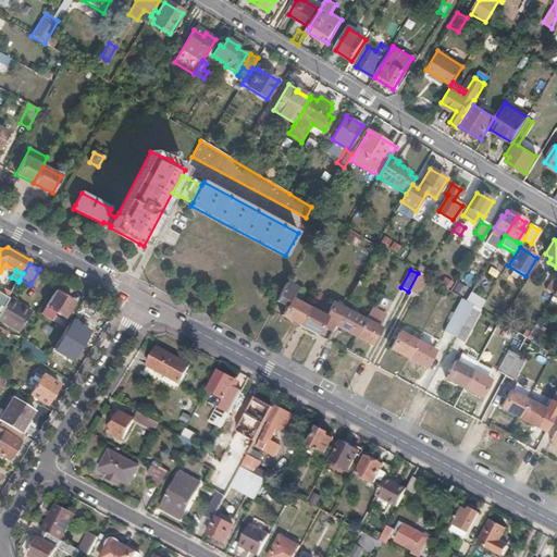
[(428,279),(418,273),(408,292),(418,296),(428,279)]
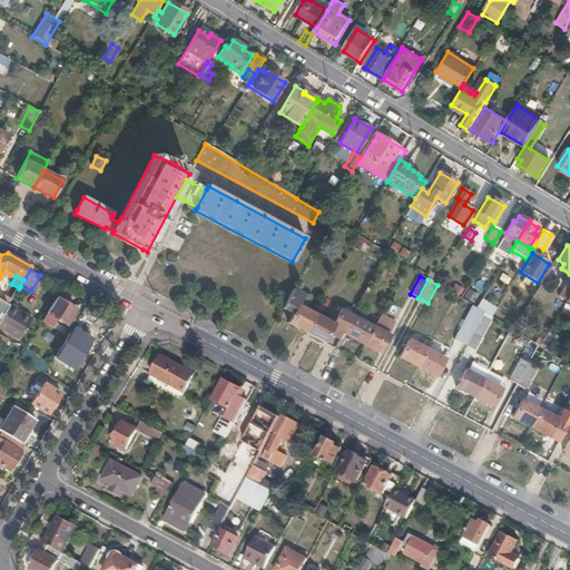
[(0,321),(9,305),(19,288),(11,284),(1,302),(0,302),(0,321)]
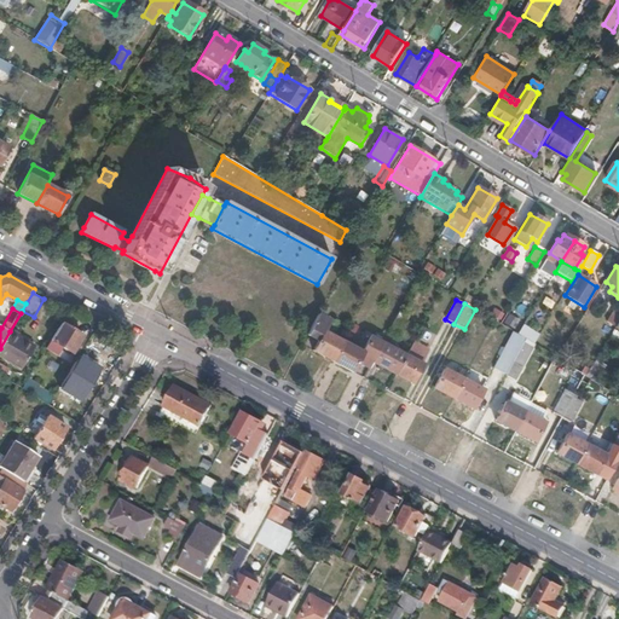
[(408,317),(398,312),(387,331),(397,337),(408,317)]
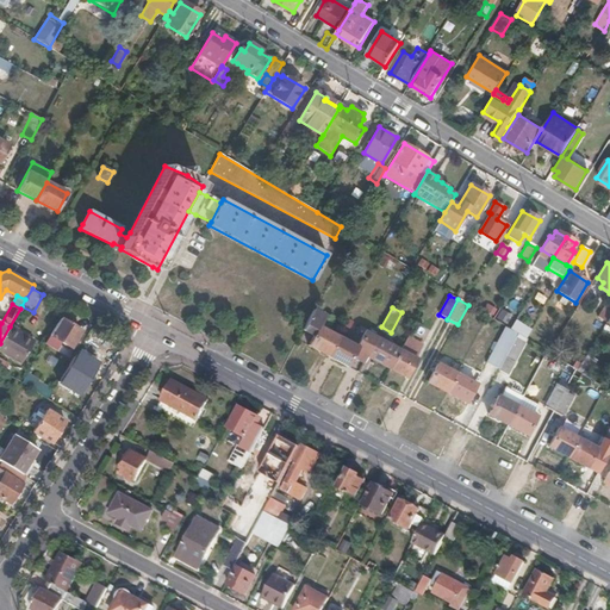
[(328,358),(338,337),(318,328),(325,315),(313,309),(302,331),(313,337),(307,347),(328,358)]
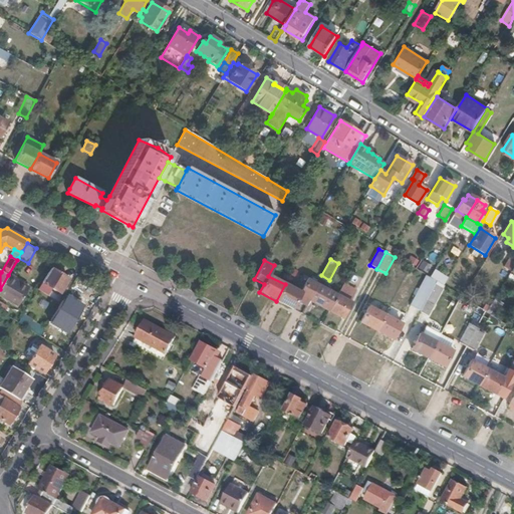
[(68,281),(70,278),(62,273),(53,268),(45,283),(51,286),(49,289),(53,291),(55,289),(64,294),(71,282),(68,281)]
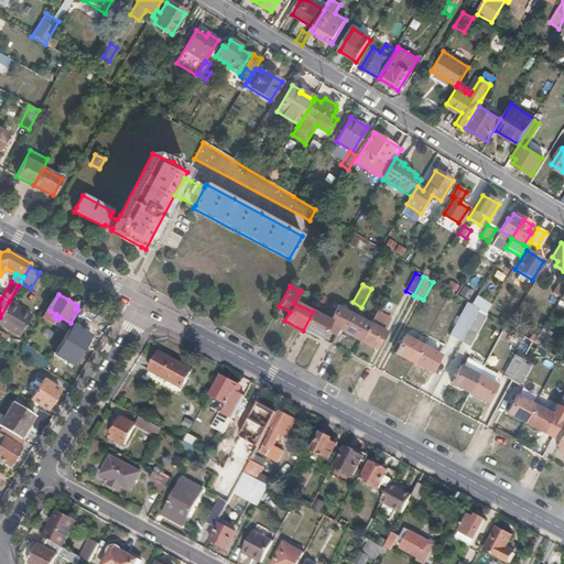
[(0,322),(21,335),(33,315),(24,310),(9,302),(0,317),(0,322)]
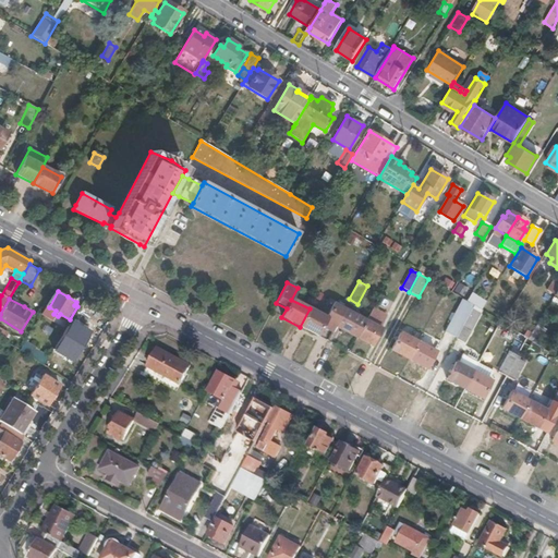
[(462,328),(471,310),(473,306),(461,299),(445,331),(456,338),(462,328)]
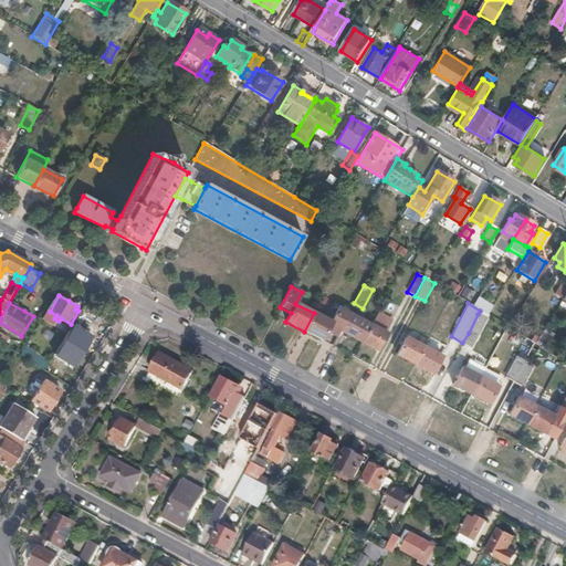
[(331,323),(314,313),(304,332),(322,341),(326,332),(336,337),(338,332),(348,314),(338,308),(331,323)]
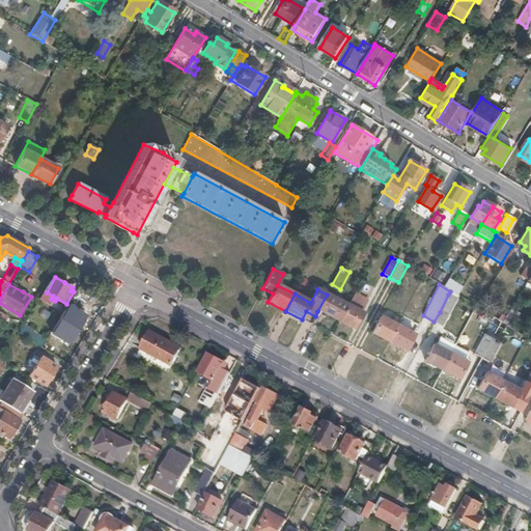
[(53,296),(47,292),(43,299),(53,306),(55,301),(51,299),(53,296)]
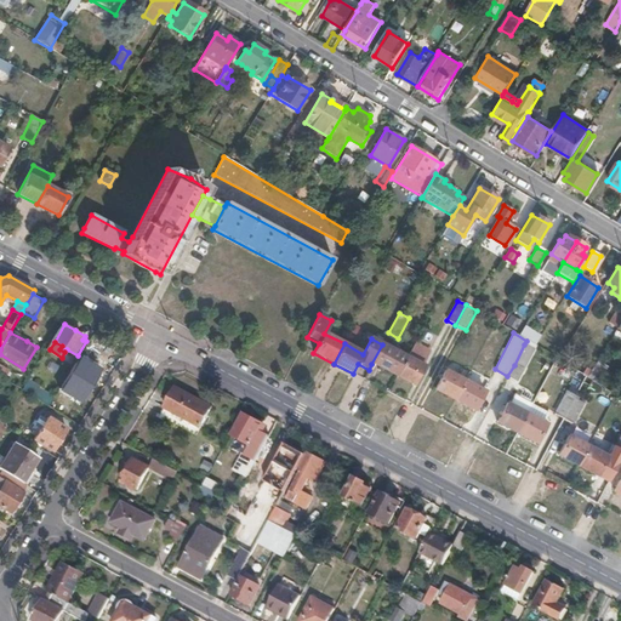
[(396,376),(406,357),(382,345),(371,364),(396,376)]
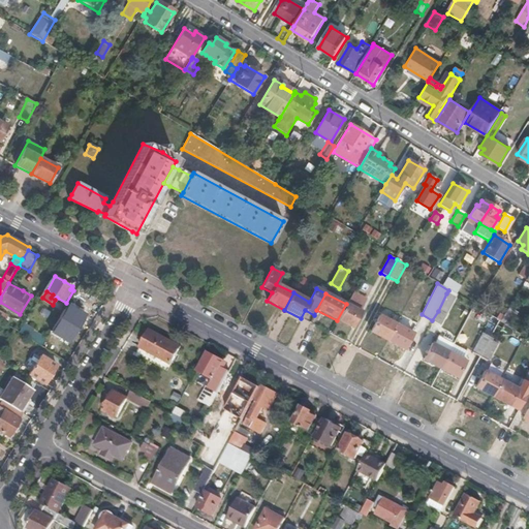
[(438,311),(432,320),(441,324),(455,298),(446,293),(438,311)]
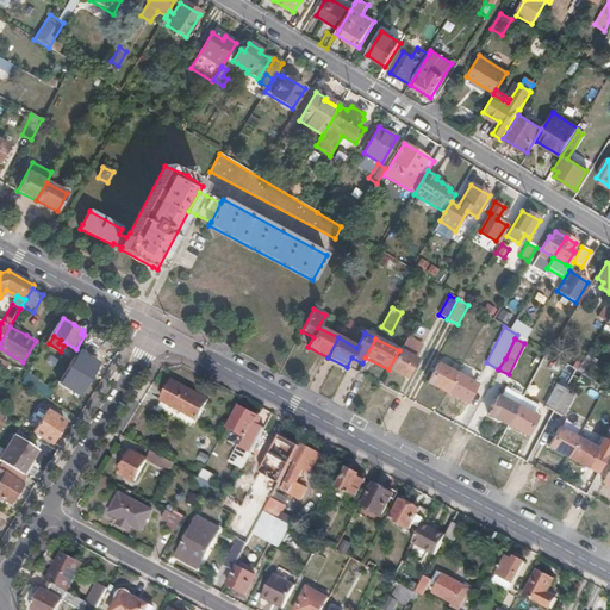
[(419,350),(404,342),(399,350),(388,369),(406,379),(416,360),(415,359),(419,350)]
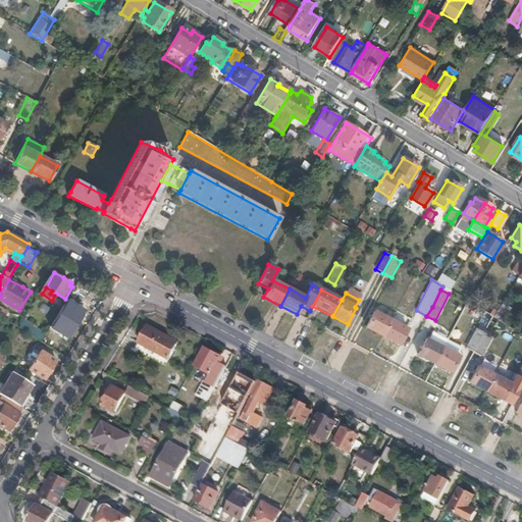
[(69,336),(86,310),(67,300),(52,326),(69,336)]
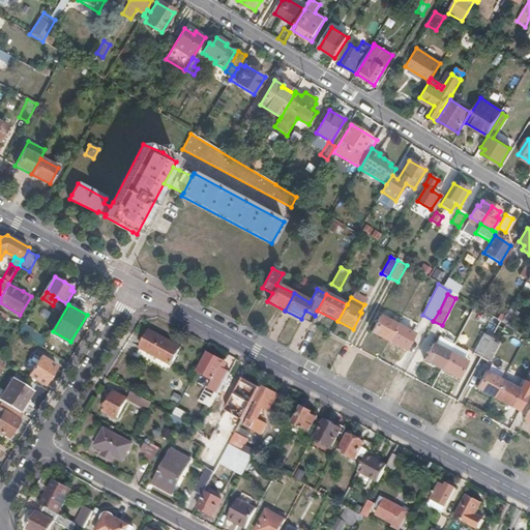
[(510,308),(501,322),(509,327),(519,314),(510,308)]
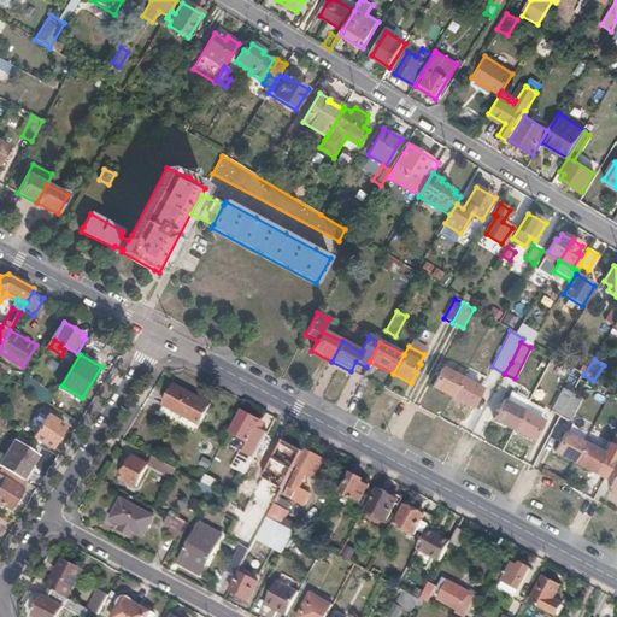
[(19,374),(11,369),(0,362),(0,371),(16,381),(19,374)]
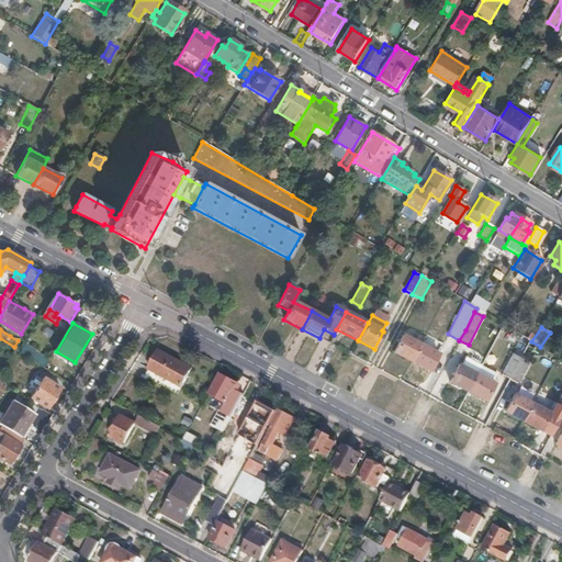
[(411,362),(420,345),(403,335),(393,352),(411,362)]
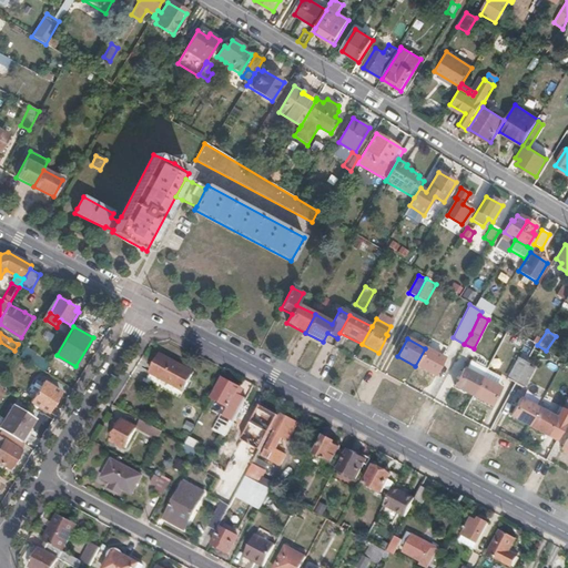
[(443,358),(425,348),(415,366),(434,376),(443,358)]
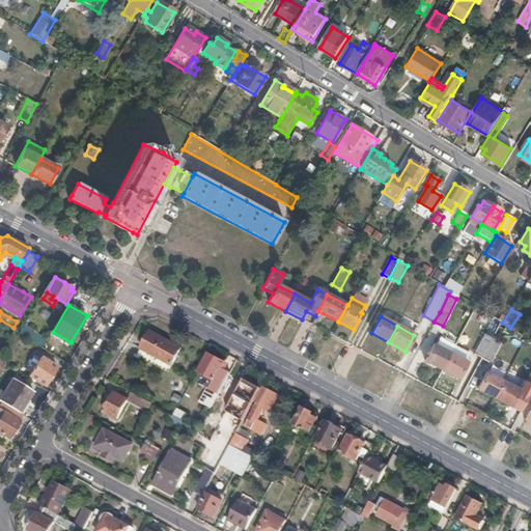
[(171,366),(182,348),(150,332),(141,350),(171,366)]
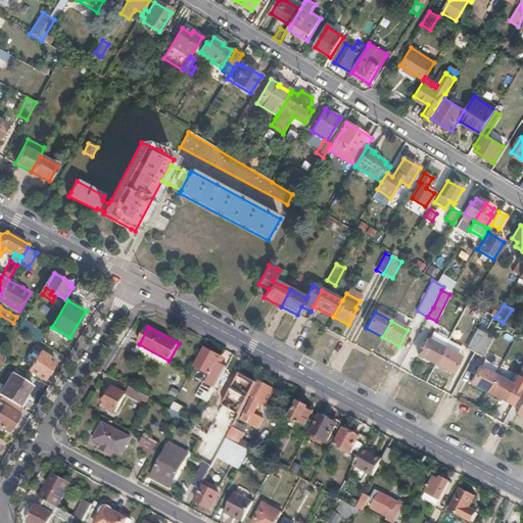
[(484,335),(484,334),(477,329),(467,348),(475,352),(484,335)]
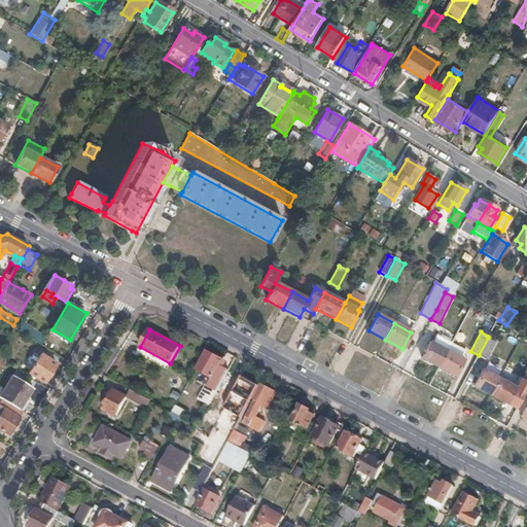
[(488,338),(479,355),(486,359),(495,342),(488,338)]
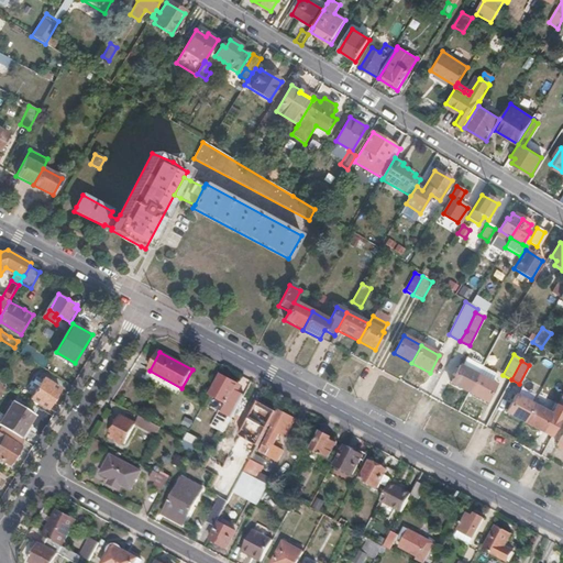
[(451,383),(467,392),(476,374),(460,365),(451,383)]
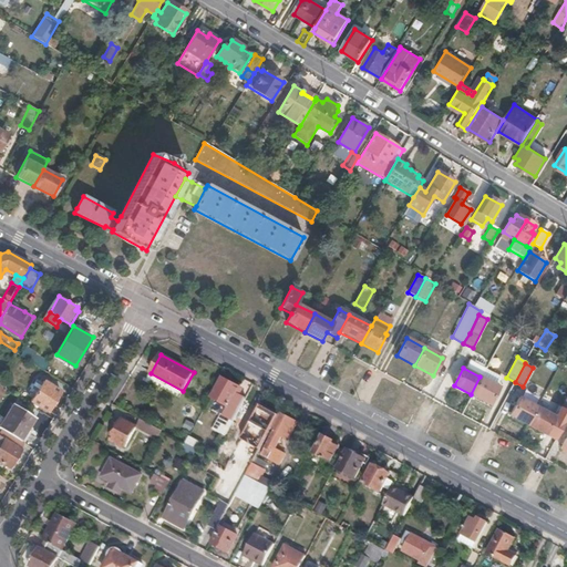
[(480,377),(471,394),(490,405),(498,388),(480,377)]
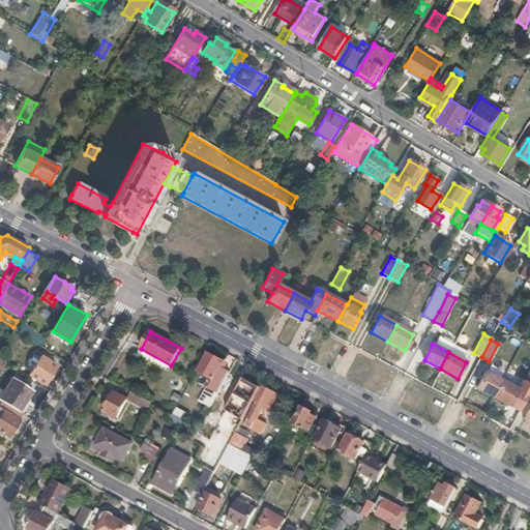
[(217,381),(225,369),(222,367),(226,361),(209,353),(199,371),(214,379),(217,381)]
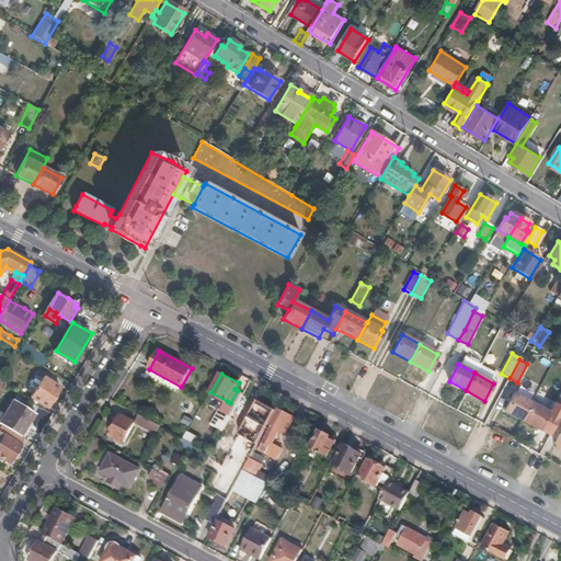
[(48,407),(61,387),(44,376),(32,396),(48,407)]
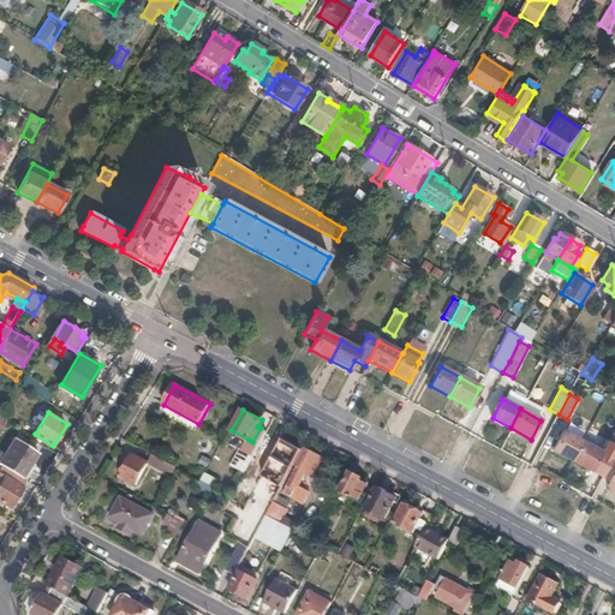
[(252,442),(249,440),(244,449),(240,448),(232,465),(246,473),(268,433),(261,428),(252,442)]
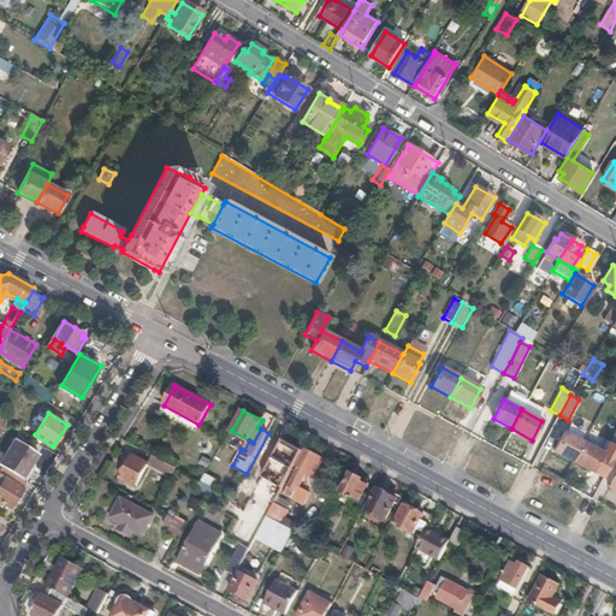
[(554,452),(573,462),(584,443),(564,432),(554,452)]
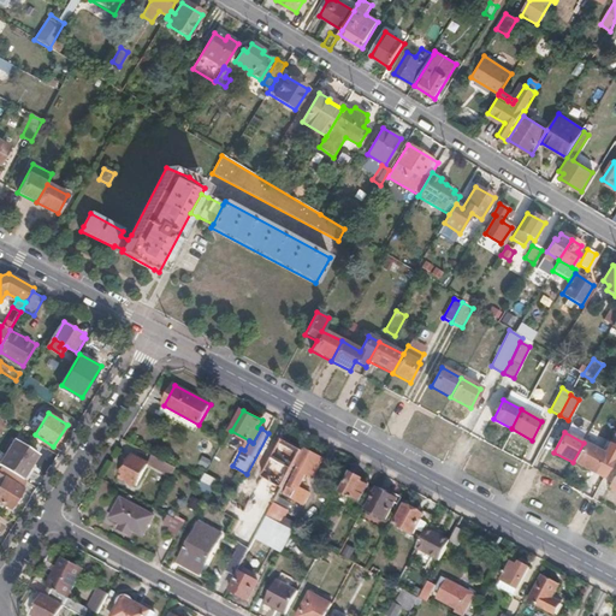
[(24,479),(40,455),(17,439),(0,463),(13,473),(24,479)]
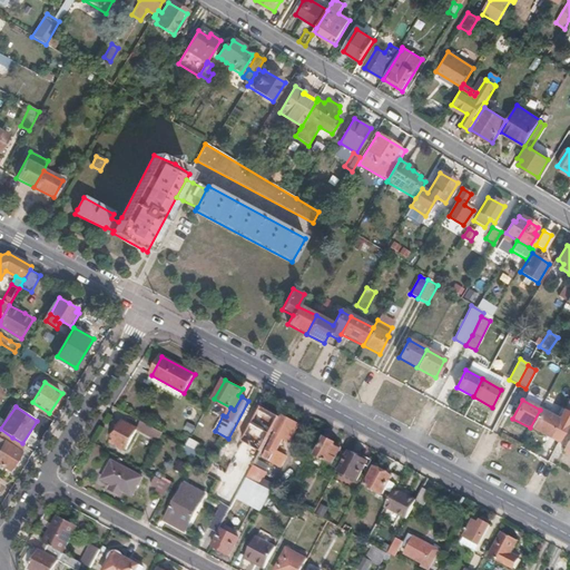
[(540,410),(530,428),(548,438),(558,420),(540,410)]
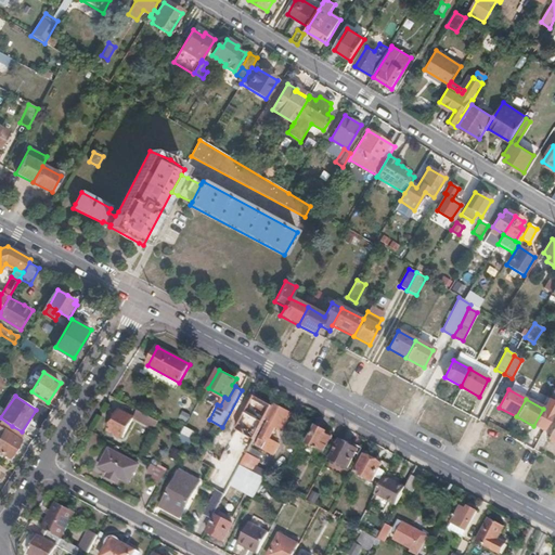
[(268,441),(274,429),(282,433),(292,413),(274,404),(263,423),(268,425),(256,447),(274,456),(279,448),(268,441)]
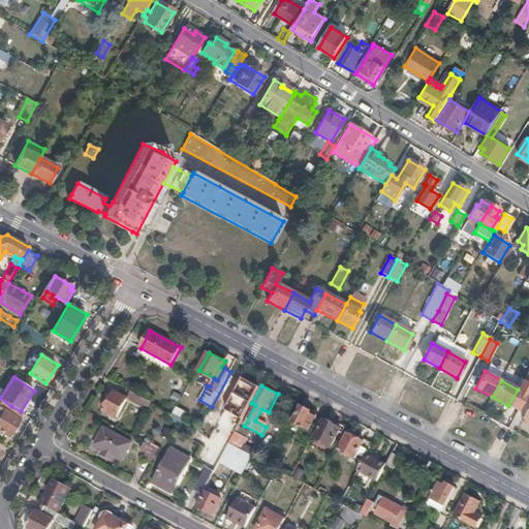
[(118,417),(128,398),(115,391),(104,410),(118,417)]
